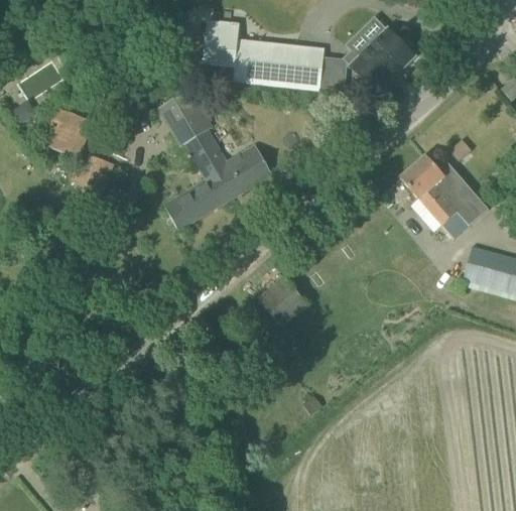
[(324,47),(324,48),(238,39),(240,20),(208,17),(202,65),(235,68),(234,81),(319,89),(319,90),(320,90),(325,47),(324,47)]
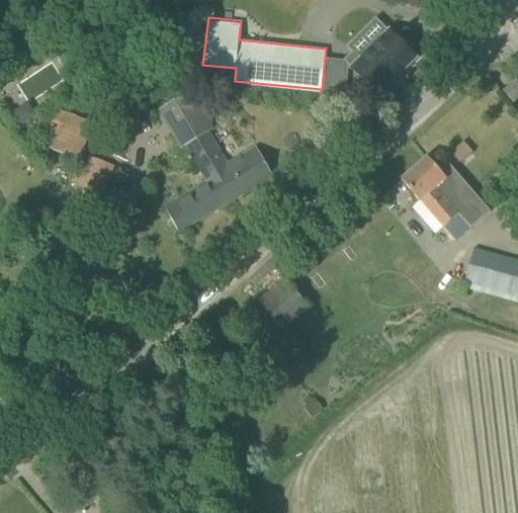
[(403,40),(390,27),(372,45),(369,41),(358,52),(354,48),(344,58),(352,65),(351,66),(378,92),(417,55),(414,53),(416,48),(408,39),(403,40)]
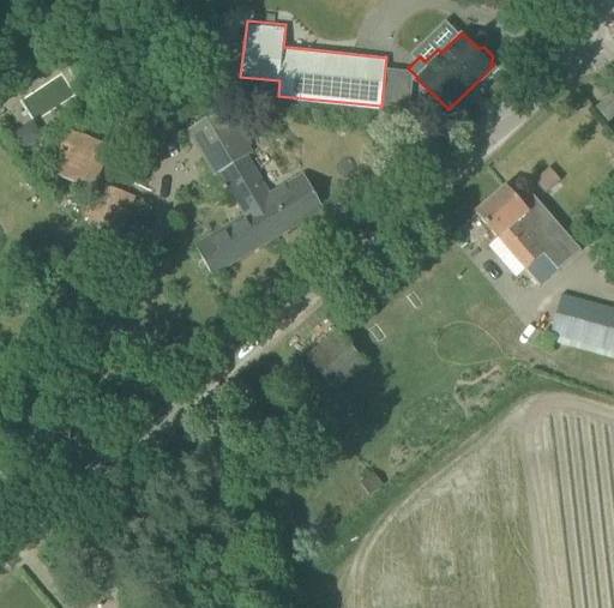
[(110,43),(115,55),(124,52),(119,40),(110,43)]
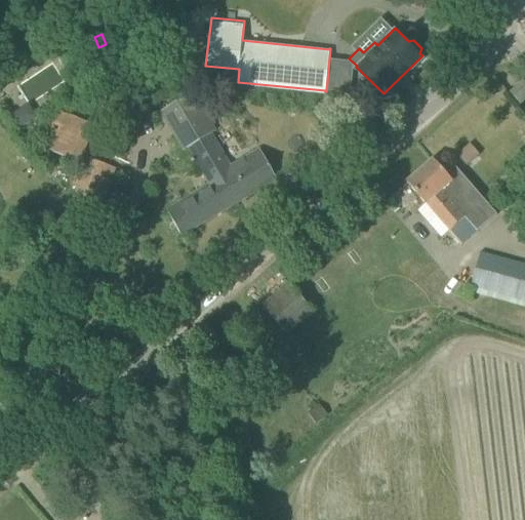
[(524,95),(524,82),(523,81),(512,90),(520,100),(524,95)]
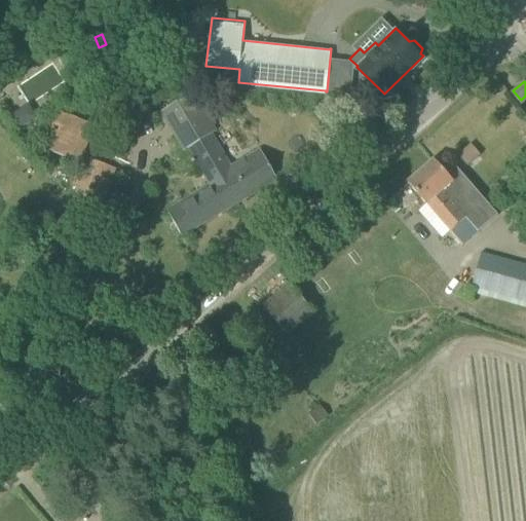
[(167,208),(182,233),(277,177),(260,147),(231,164),(212,131),(216,128),(193,89),(161,108),(185,147),(189,145),(211,182),(167,208)]
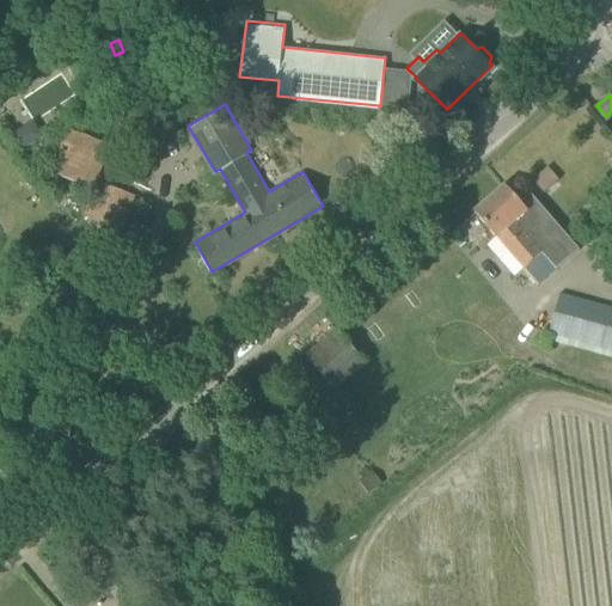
[(112,141),(110,140),(62,122),(44,169),(91,187),(95,188),(98,178),(112,141)]
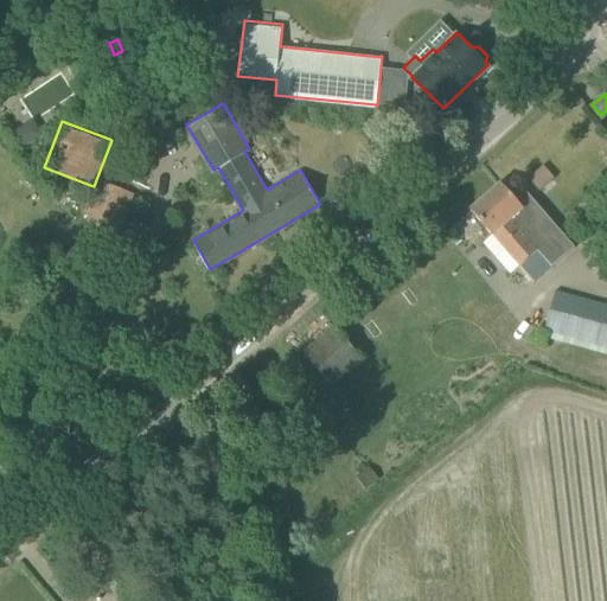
[(123,219),(134,192),(134,191),(97,177),(94,186),(90,185),(83,203),(123,219)]
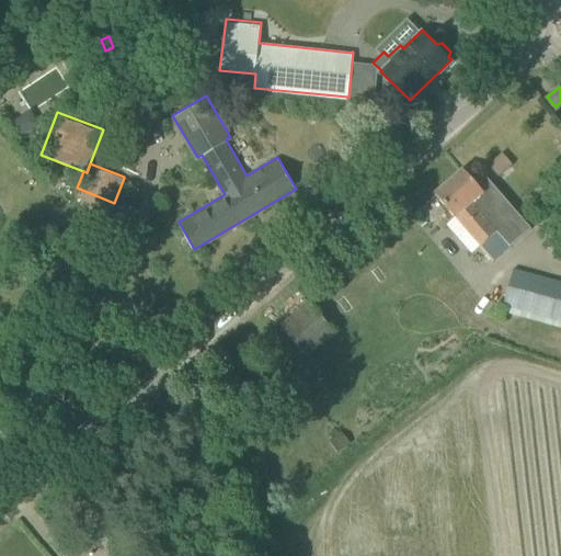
[(476,182),(464,168),(435,192),(455,215),(493,259),(511,245),(497,229),(518,212),(487,174),(476,182)]
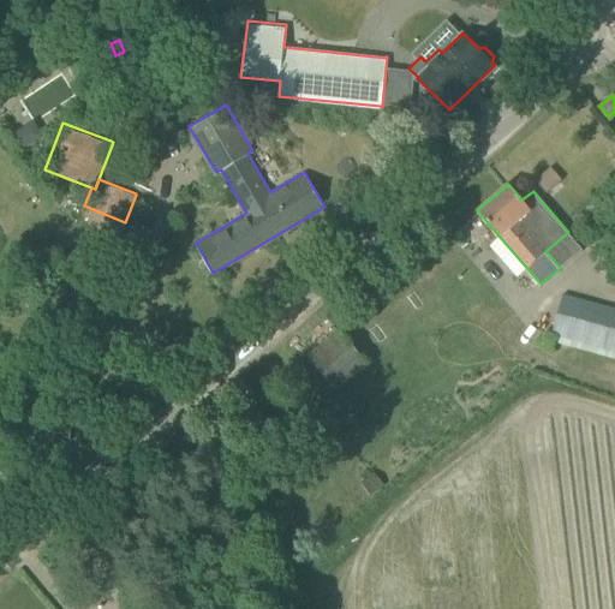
[(614,305),(562,292),(551,332),(614,347),(614,305)]
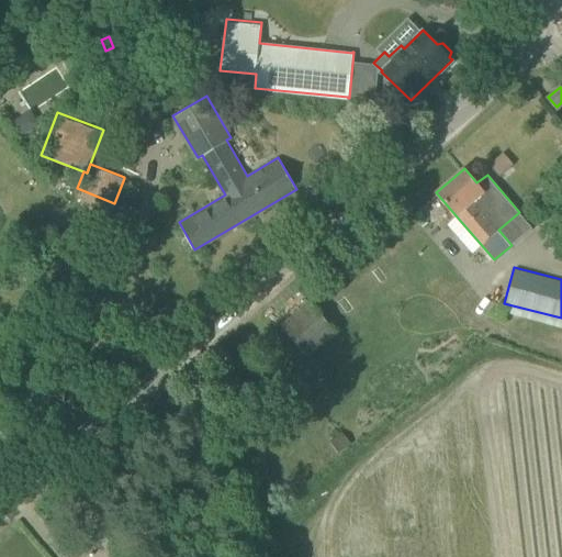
[(335,330),(325,318),(311,301),(282,326),(306,354),(335,330)]
